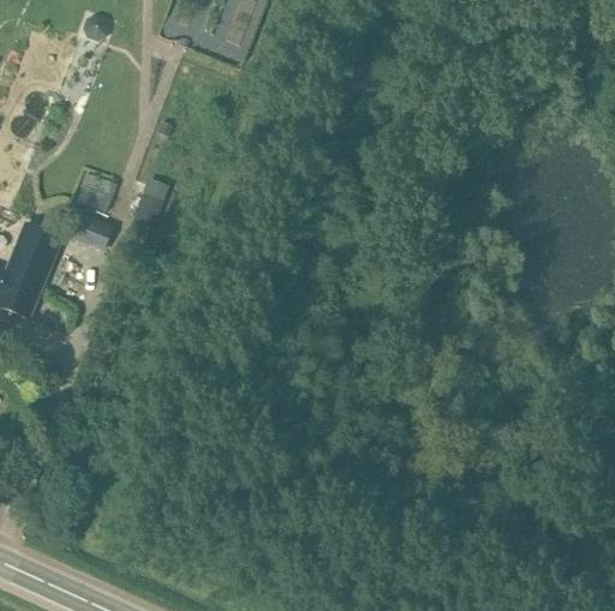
[(106,36),(109,27),(105,18),(95,13),(85,18),(83,28),(87,37),(96,41),(106,36)]
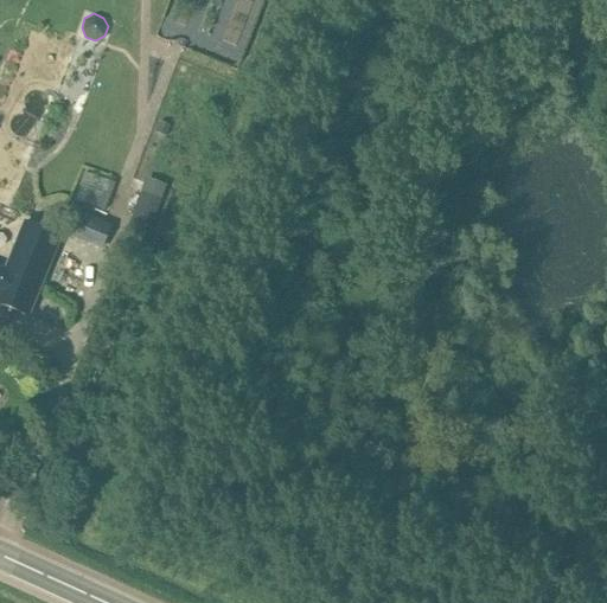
[(78,194),(107,205),(115,181),(87,171),(78,194)]
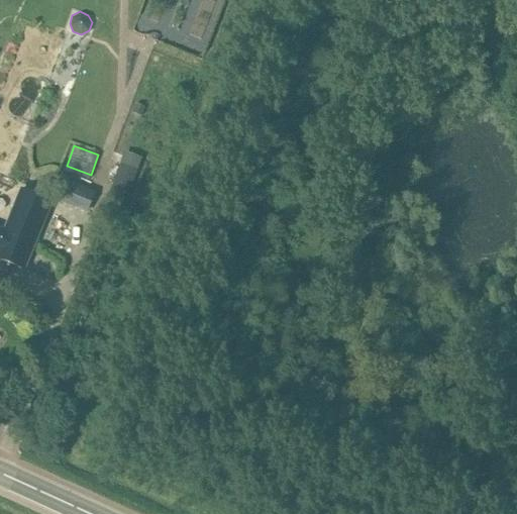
[(121,210),(137,168),(119,162),(104,204),(121,210)]
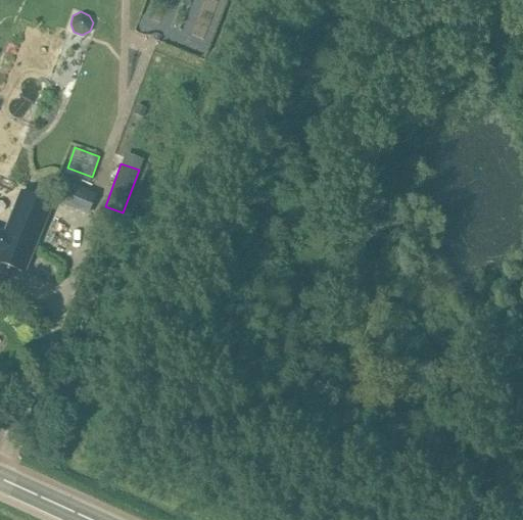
[(87,205),(93,190),(57,177),(51,192),(87,205)]
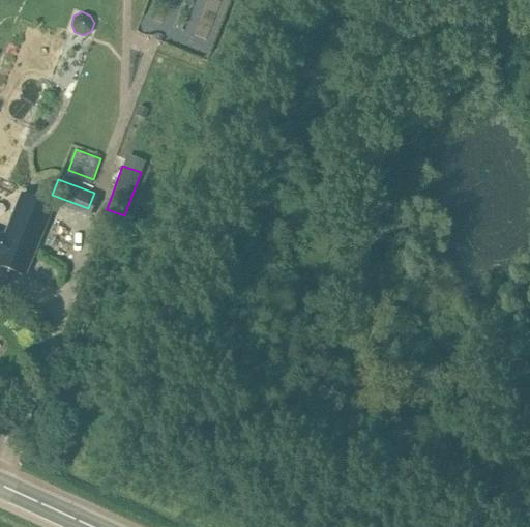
[(3,237),(0,235),(0,264),(23,274),(52,205),(22,193),(3,237)]
